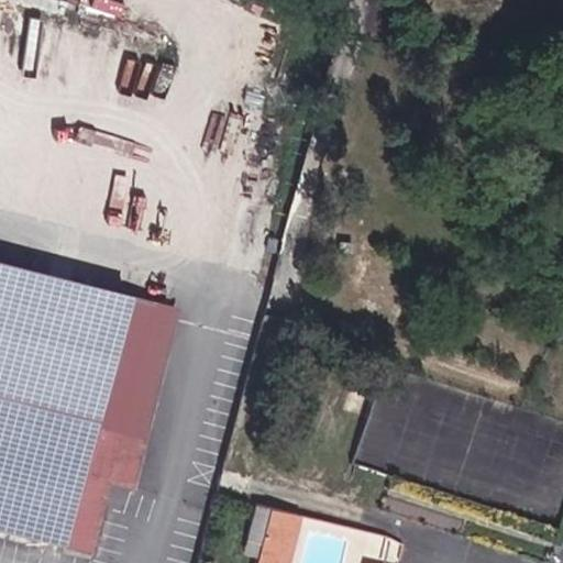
[(39,61),(65,65),(73,18),(31,10),(25,44),(41,46),(39,61)]
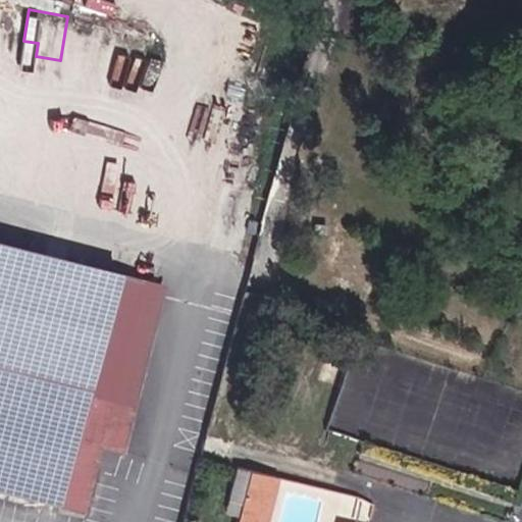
[(126,452),(133,427),(142,395),(169,288),(0,243),(0,493),(82,516),(100,445),(126,452)]
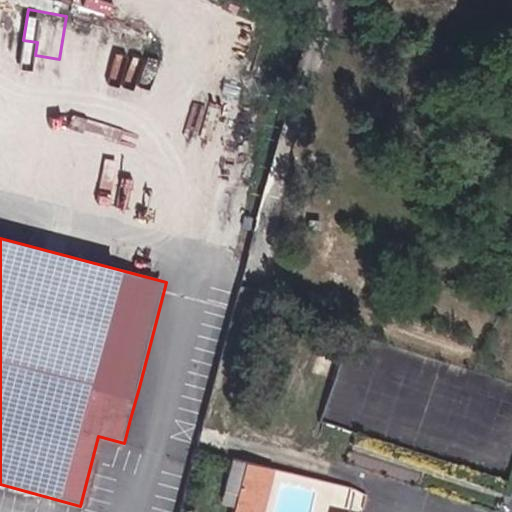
[(345,338),(321,419),(448,455),(450,449),(456,451),(478,376),(345,338)]
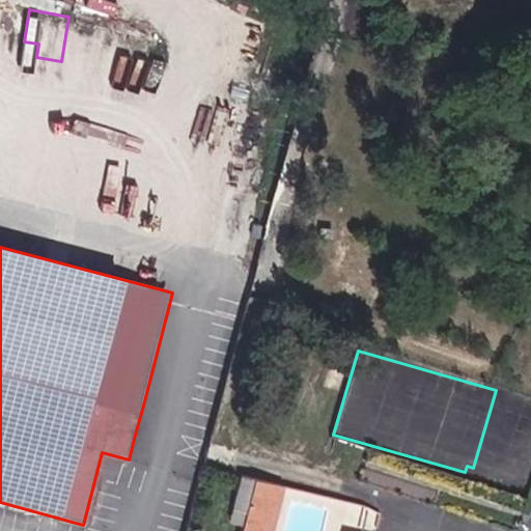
[(346,388),(352,362),(333,358),(328,385),(346,388)]
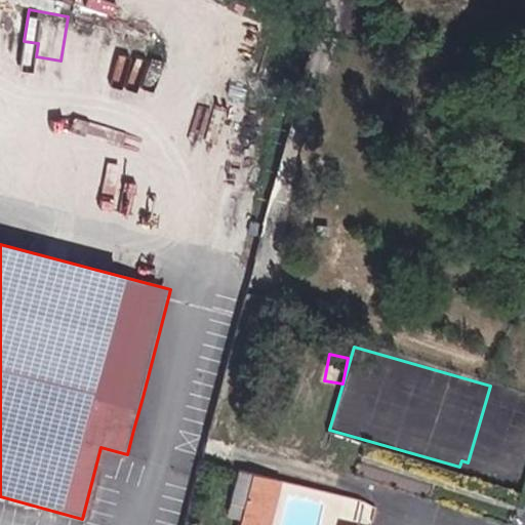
[(270,524),(280,481),(239,472),(232,505),(245,508),(240,524),(270,524)]
